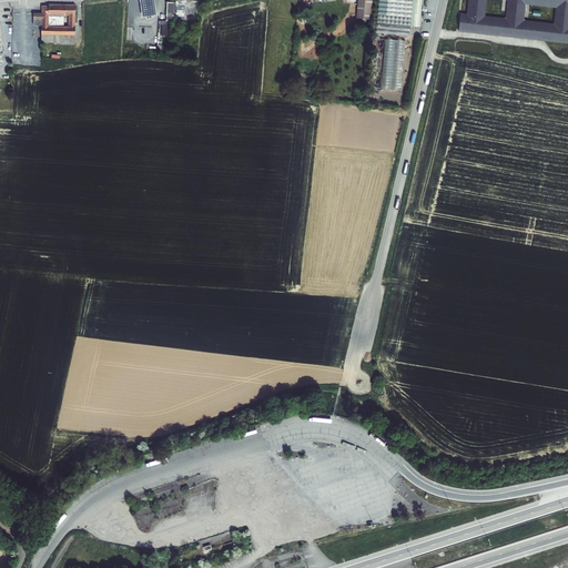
[(153,0),(139,0),(142,17),(156,14),(153,0)]
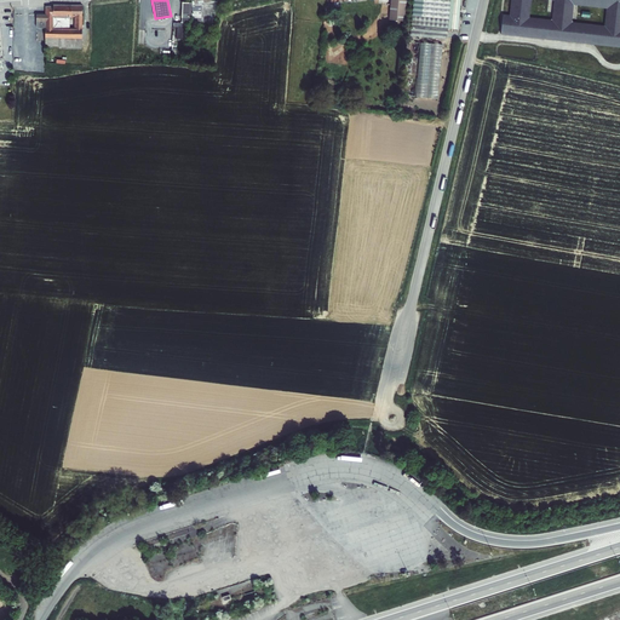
[(182,3),(182,17),(182,23),(190,23),(190,17),(191,17),(191,22),(214,22),(216,1),(211,1),(210,0),(194,0),(194,1),(191,1),(191,4),(182,3)]
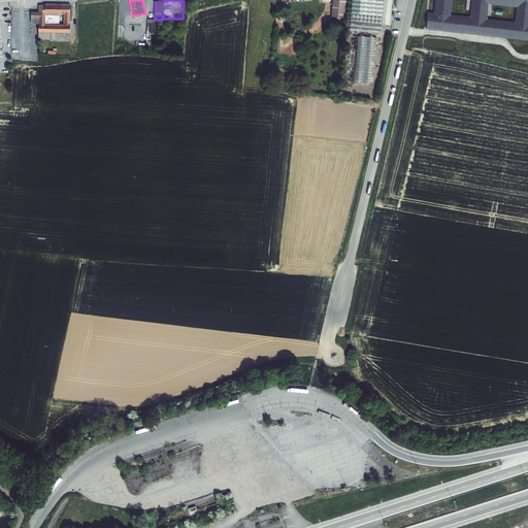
[(332,0),(331,17),(344,18),(345,0),(332,0)]
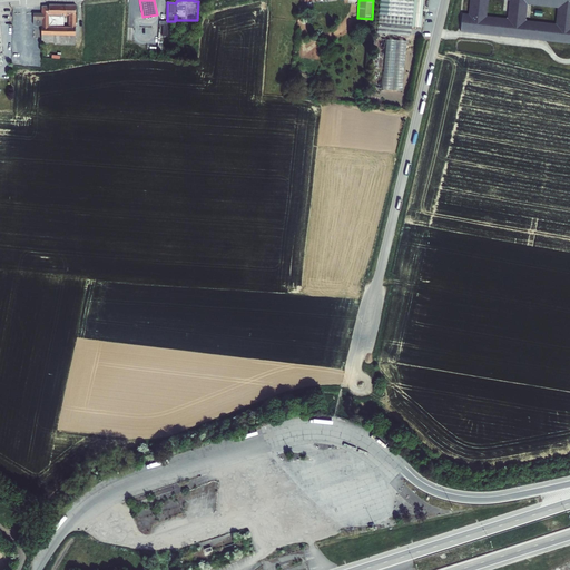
[(380,0),(376,33),(411,36),(412,26),(413,0),(380,0)]
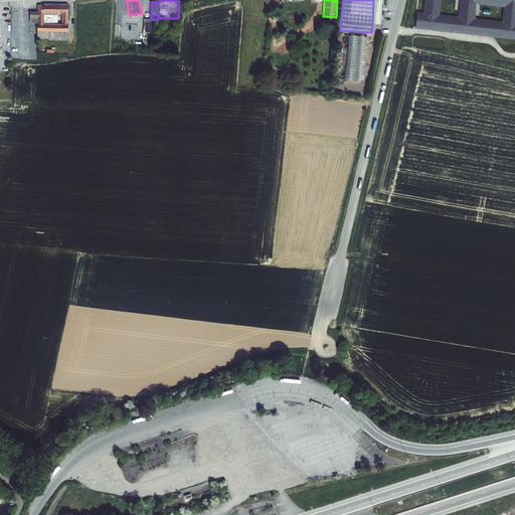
[(373,0),(372,23),(380,24),(381,0),(373,0)]
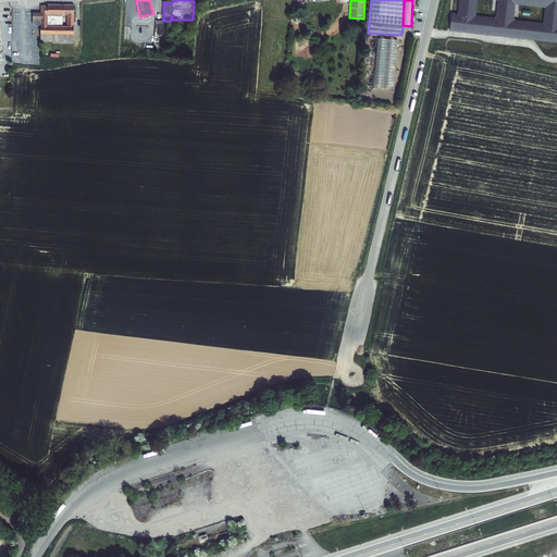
[(556,0),(458,0),(457,14),(452,13),(449,31),(556,42),(556,0)]
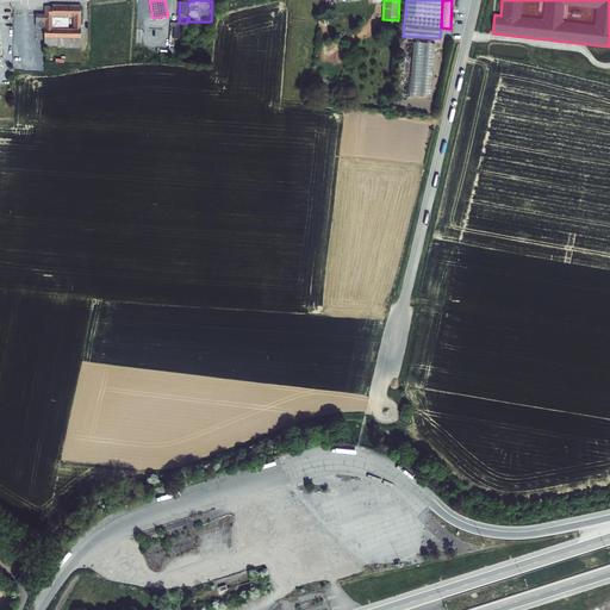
[(53,5),(53,6),(44,6),(44,14),(36,14),(36,27),(44,29),(44,45),(58,45),(58,48),(80,48),(81,17),(80,5),(53,5)]
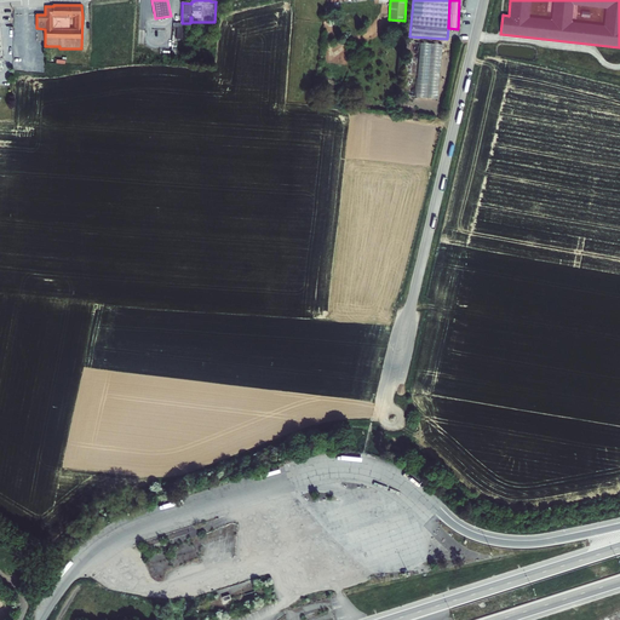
[(407,41),(402,96),(437,99),(442,45),(419,42),(407,41)]
